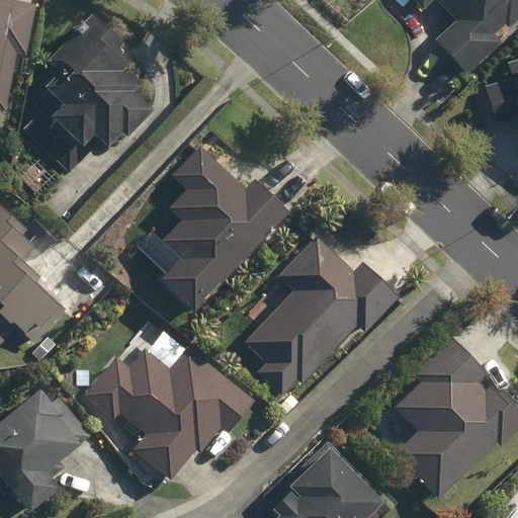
[(31,55),(40,6),(0,0),(0,131),(3,112),(11,113),(21,53),(31,55)]
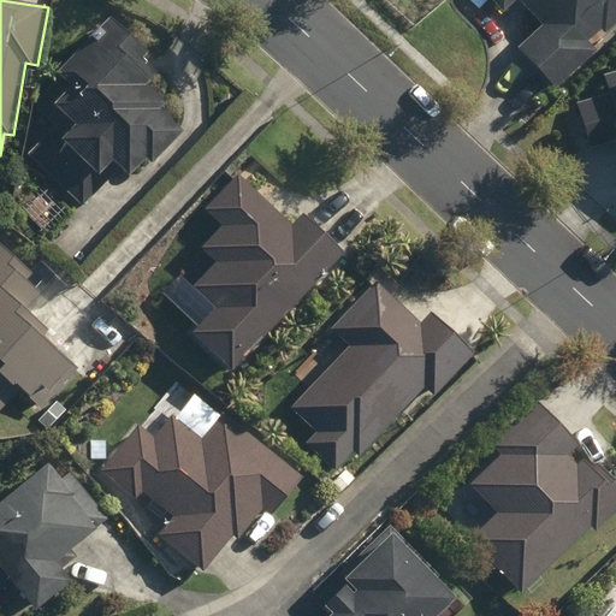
[(615,0),(489,0),(499,12),(511,0),(520,0),(543,24),(517,47),(554,87),(603,42),(615,29),(615,0)]
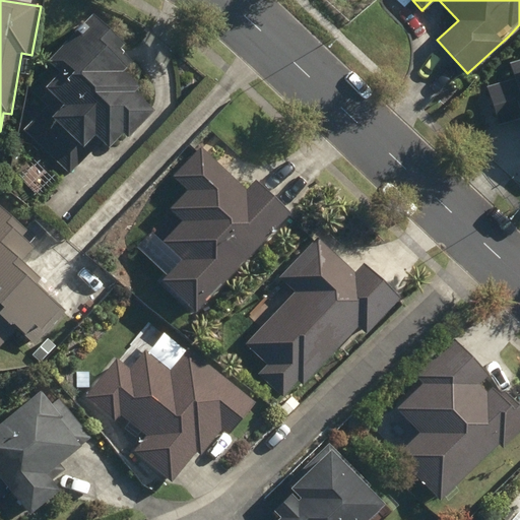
[(59,99),(30,129),(75,171),(95,150),(90,147),(102,135),(115,147),(129,133),(135,139),(159,114),(140,95),(145,89),(128,74),(138,64),(124,50),(129,44),(101,18),(41,81),(59,99)]
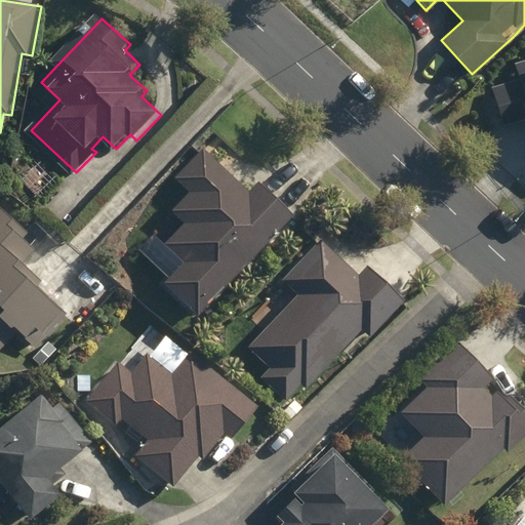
[(524,56),(519,58),(524,77),(493,86),(508,137),(524,132),(524,56)]
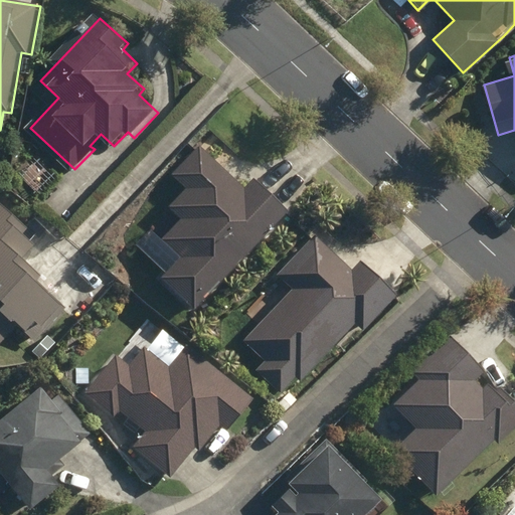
[(197,309),(289,212),(254,180),(244,191),(200,149),(174,176),(190,191),(171,209),(183,221),(165,240),(183,258),(164,278),(197,309)]
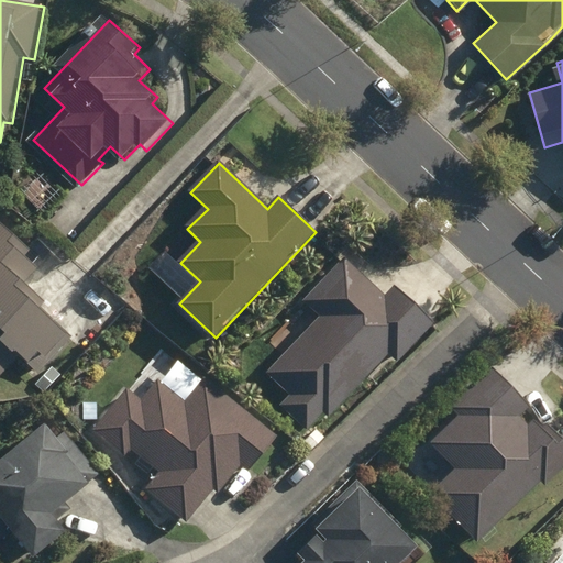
[(72,194),(46,169),(23,194),(48,218),(72,194)]
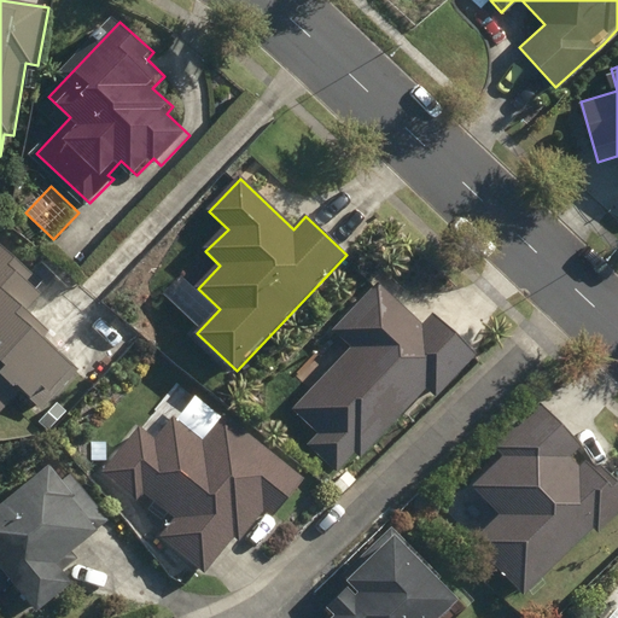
[(40,283),(0,246),(0,408),(13,394),(41,418),(79,375),(41,342),(45,334),(22,313),(39,295),(33,290),(40,283)]
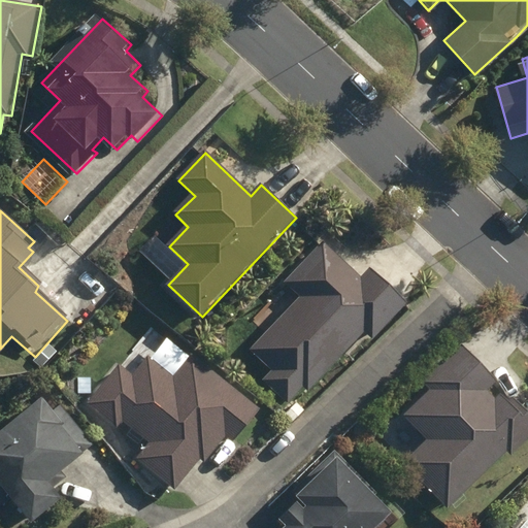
[(362,282),(321,242),(285,281),(301,296),(252,349),(271,367),(262,377),(286,400),(301,385),(306,389),(363,330),(371,337),(404,303),(371,271),(362,282)]
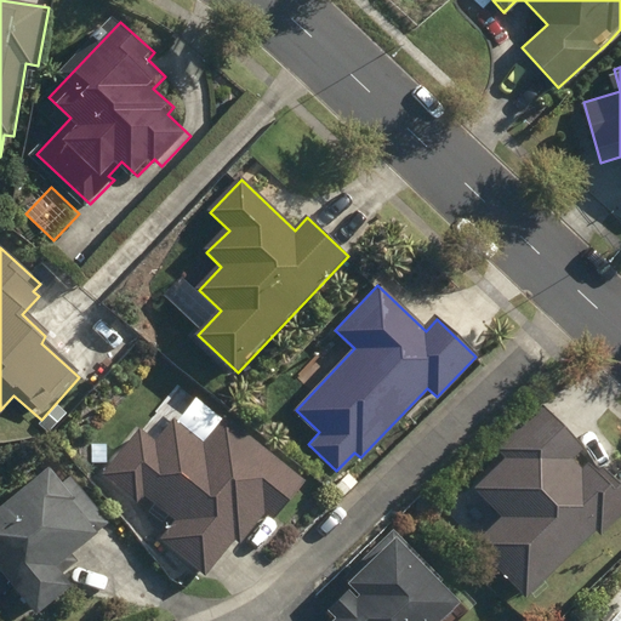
[(477,540),(527,591),(597,524),(602,530),(620,511),(620,484),(603,466),(596,473),(586,463),(580,469),(570,457),(579,448),(540,408),(497,449),(505,456),(474,486),(501,516),(477,540)]
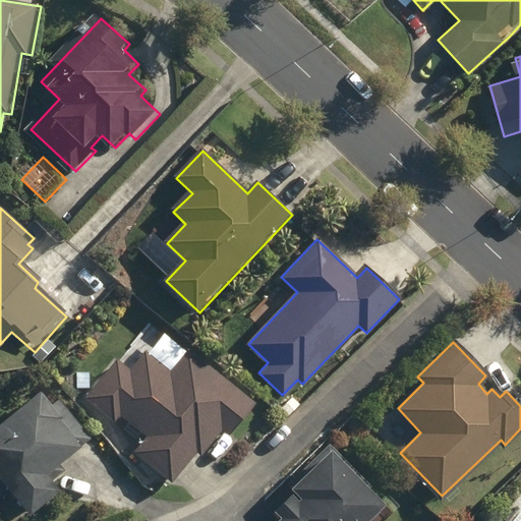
[(257,405),(187,349),(170,372),(143,352),(129,370),(116,359),(87,397),(114,418),(119,413),(148,437),(135,453),(173,482),(217,426),(231,438),(257,405)]
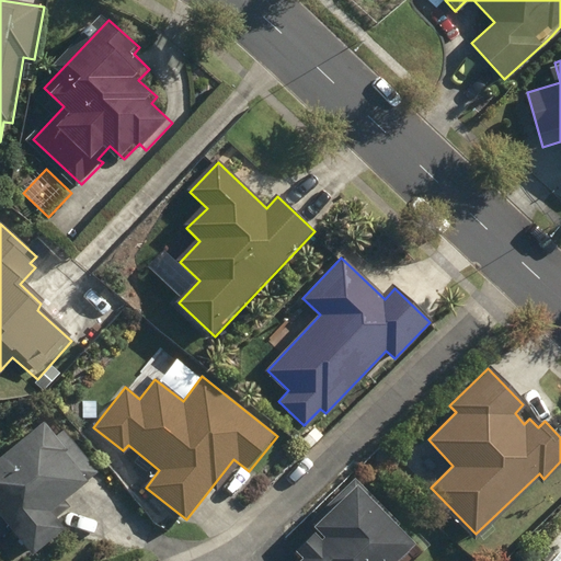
[(63,428),(54,435),(43,422),(0,455),(0,538),(9,531),(30,557),(65,529),(49,510),(89,478),(98,471),(63,428)]
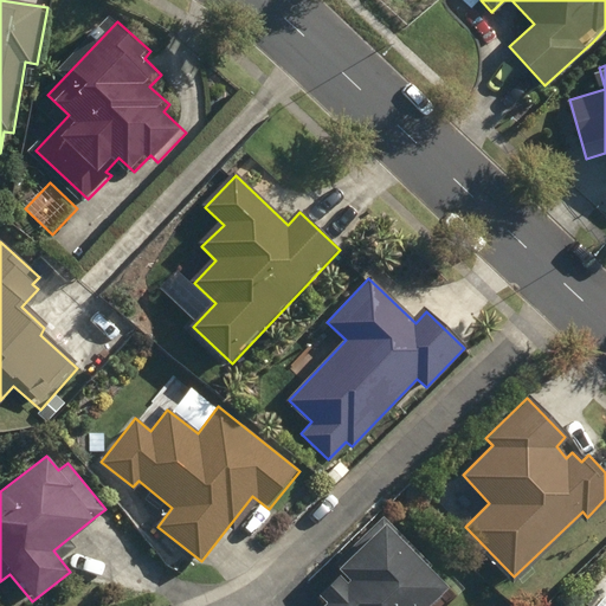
[(446,605),(459,594),(386,519),(311,591),(321,600),(315,605),(446,605)]
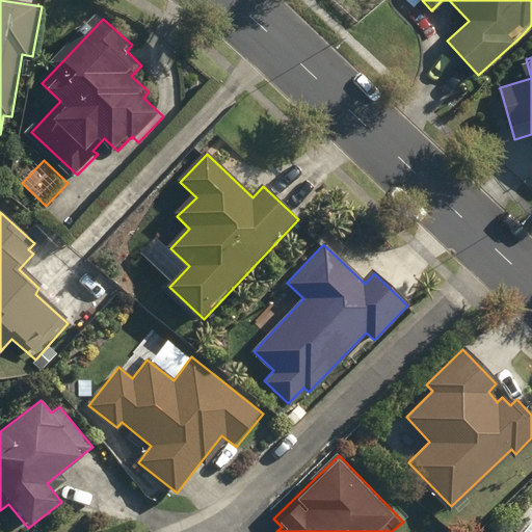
All buildings are outlined.
